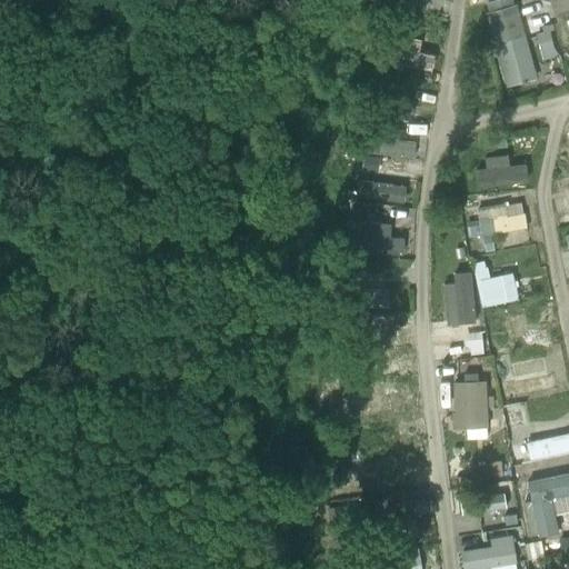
[(503,86),(509,85),(533,77),(515,7),(512,0),(492,0),(482,3),(486,12),(482,13),(490,39),(486,40),(490,56),(495,55),(503,86)]
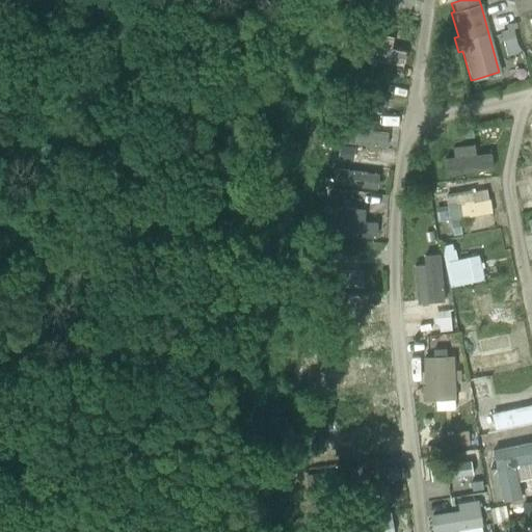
[(531,12),(515,19),(527,51),(531,48),(531,12)]
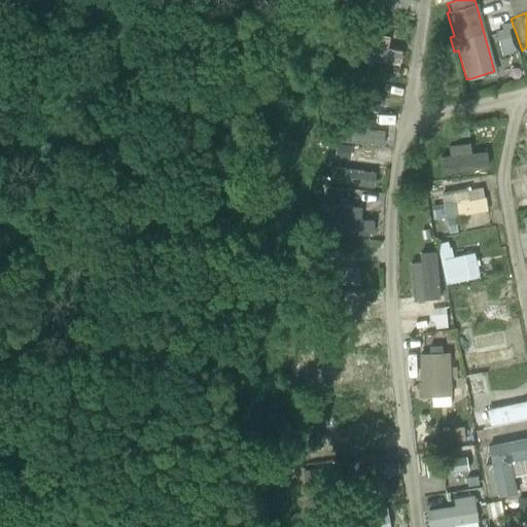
[(398,50),(386,47),(388,37),(352,30),(347,55),(371,60),(395,65),(398,50)]
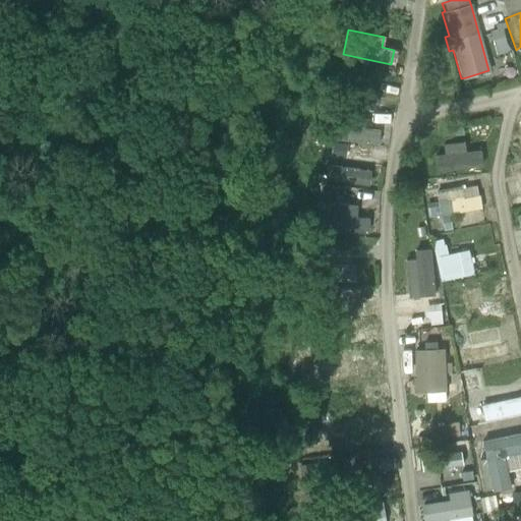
[(498,30),(490,32),(496,53),(504,51),(508,48),(507,41),(505,41),(502,31),(498,32),(498,30)]
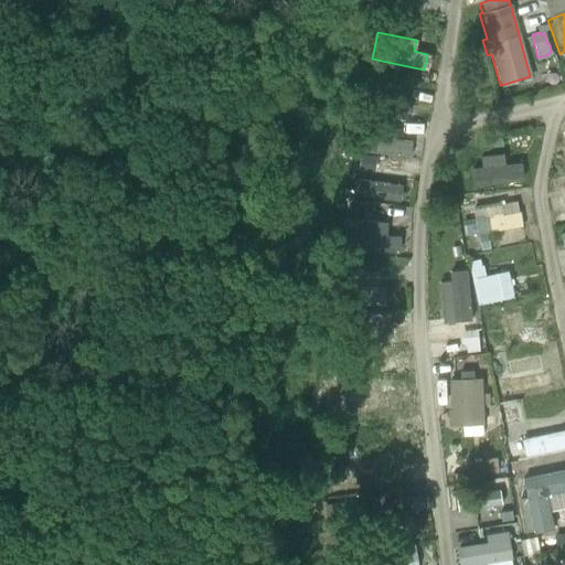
[(349,137),(348,149),(359,150),(409,155),(411,140),(392,139),(393,126),(361,123),(361,124),(351,123),(349,137)]
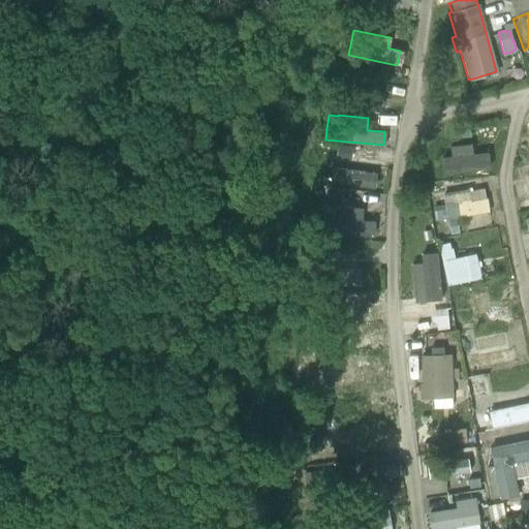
[(461,130),(462,138),(471,138),(470,129),(461,130)]
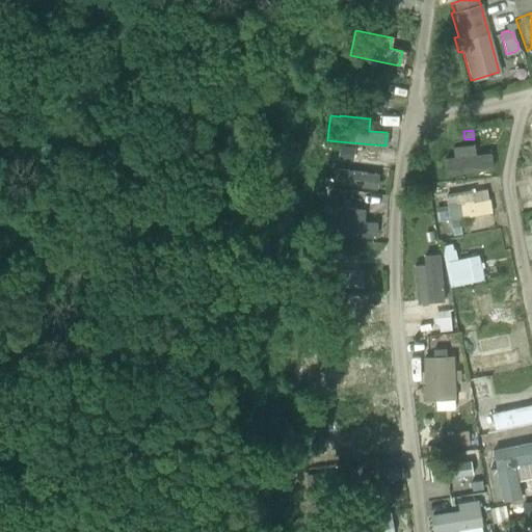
[(340,147),(339,159),(352,161),(354,148),(340,147)]
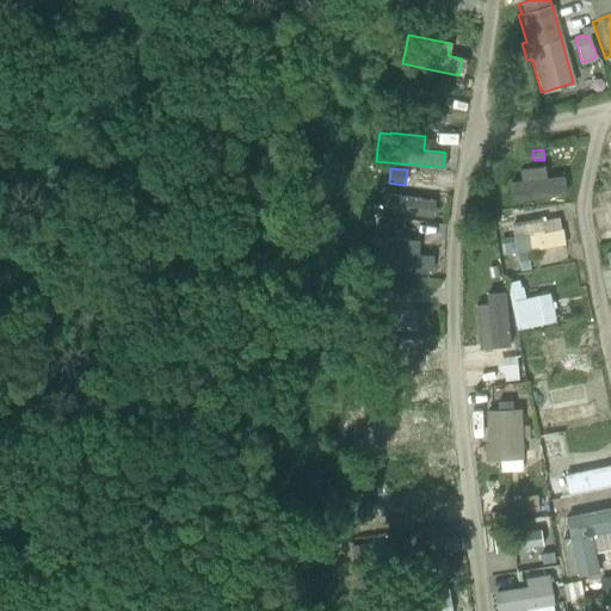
[(511,181),(513,201),(566,195),(565,176),(511,181)]
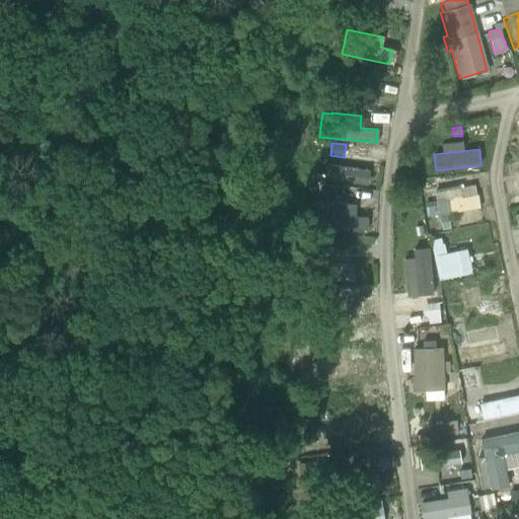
[(349,181),(348,184),(372,187),(374,154),(365,153),(365,152),(351,151),(350,173),(349,181)]
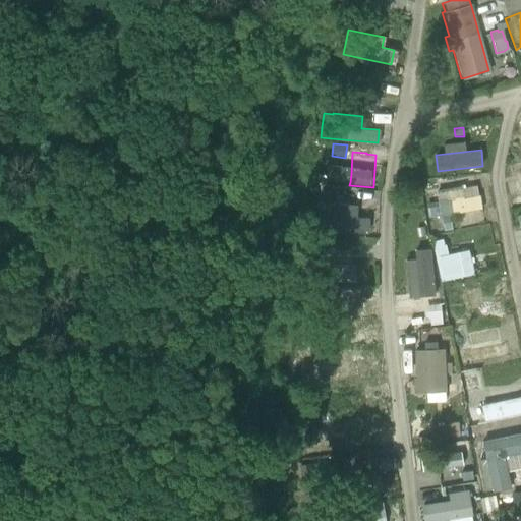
[(520,197),(520,165),(511,168),(519,198),(520,197)]
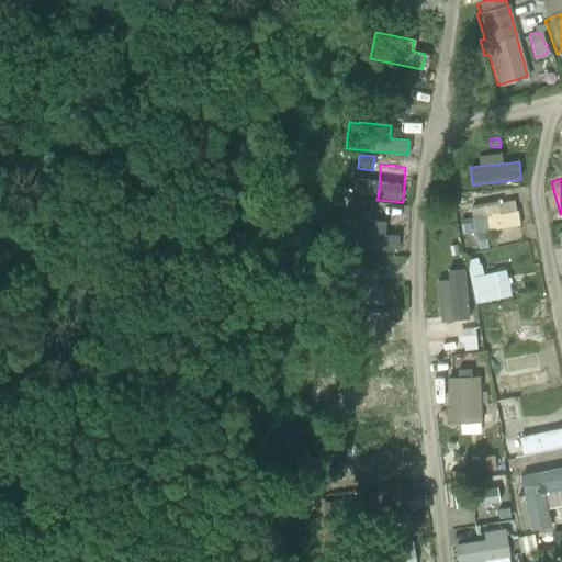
[(345,200),(345,214),(356,214),(356,200),(345,200)]
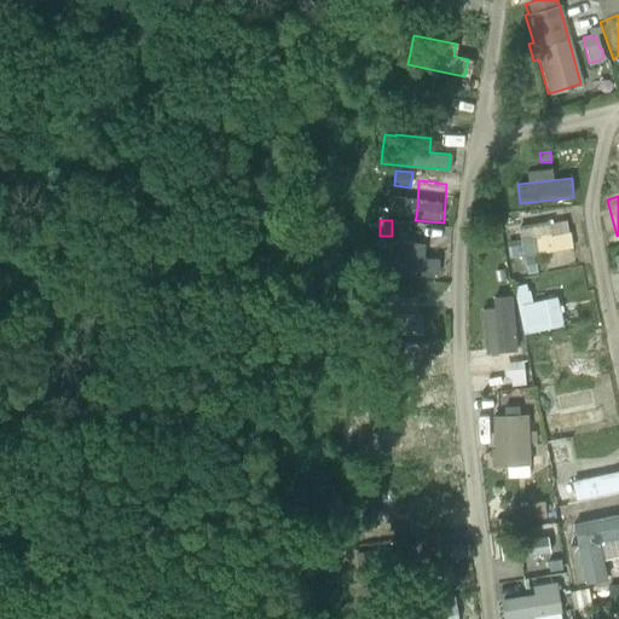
[(519,241),(521,255),(525,255),(532,254),(571,247),(568,231),(549,235),(547,220),(516,226),(519,241)]
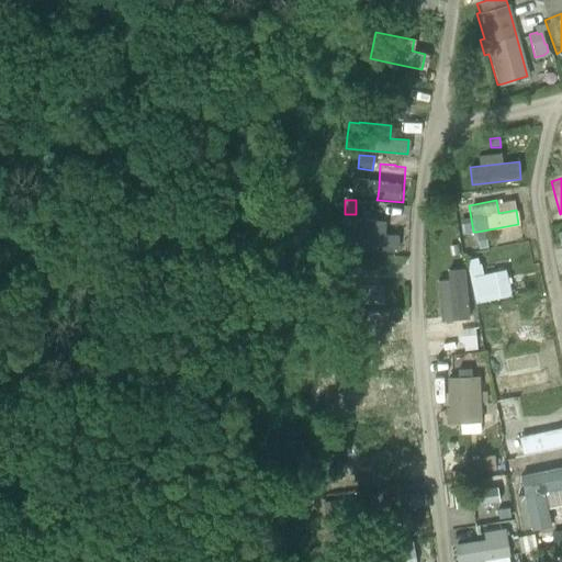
[(339,229),(339,247),(395,250),(396,235),(373,233),(374,218),(343,217),(341,229),(339,229)]
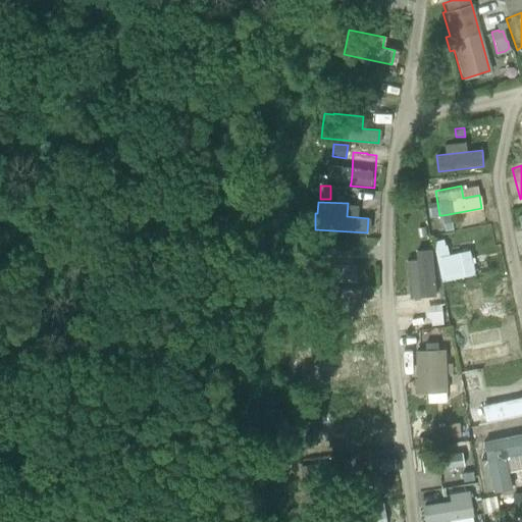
[(437,203),(427,204),(429,217),(439,215),(437,203)]
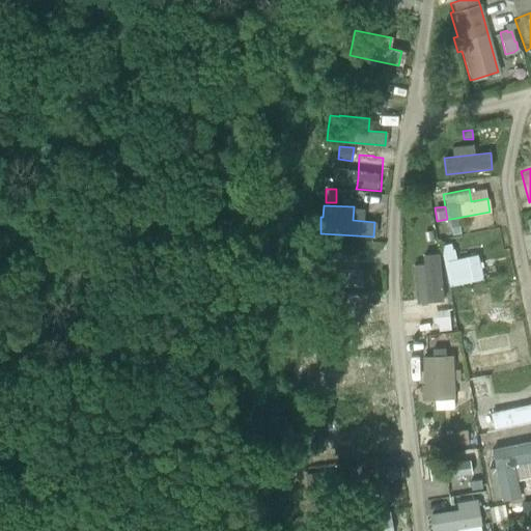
[(457,218),(450,219),(453,235),(459,234),(457,218)]
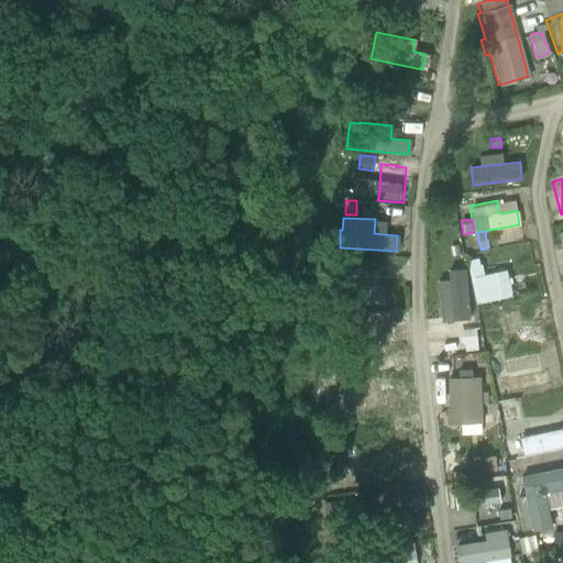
[(375,253),(360,252),(356,307),(373,308),(375,253)]
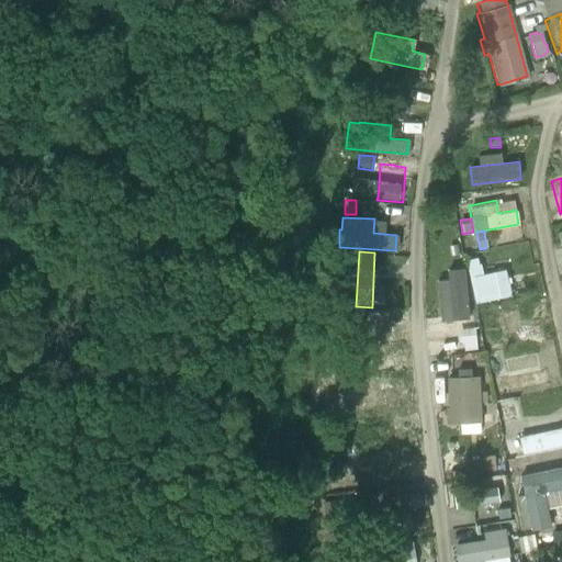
[(336,258),(335,276),(346,276),(347,258),(336,258)]
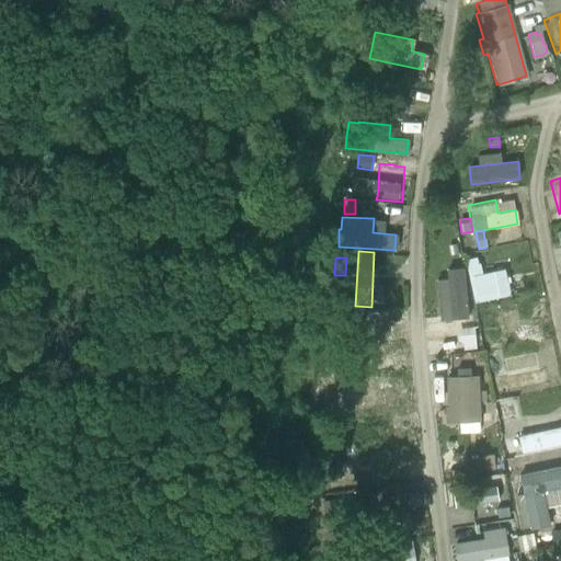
[(466,265),(473,302),(506,295),(502,270),(480,274),(478,263),(466,265)]
